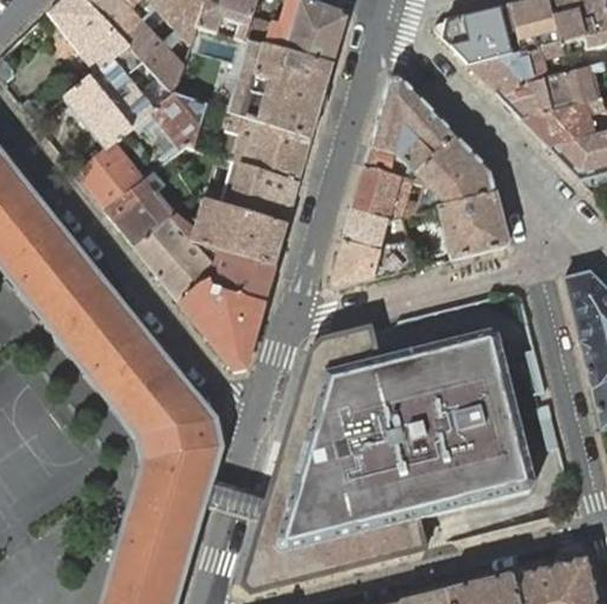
[(124,38),(102,14),(89,0),(61,0),(50,11),(98,71),(130,44),(124,38)]
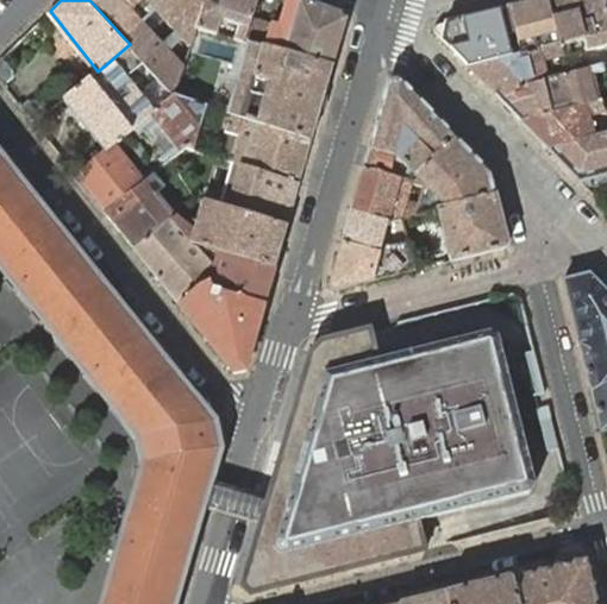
[(89,0),(102,14),(117,0),(89,0)]
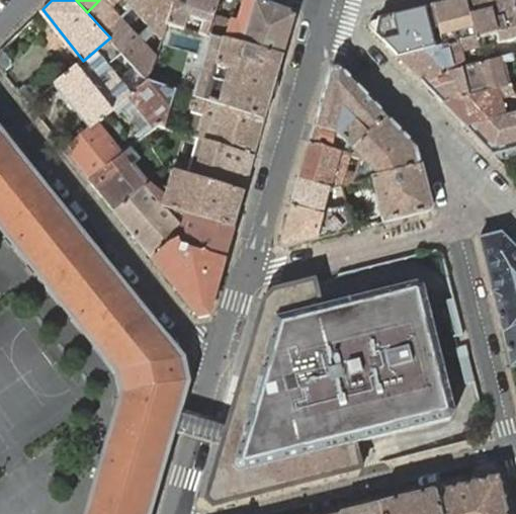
[(99,0),(87,12),(105,32),(122,15),(115,7),(123,0),(99,0)]
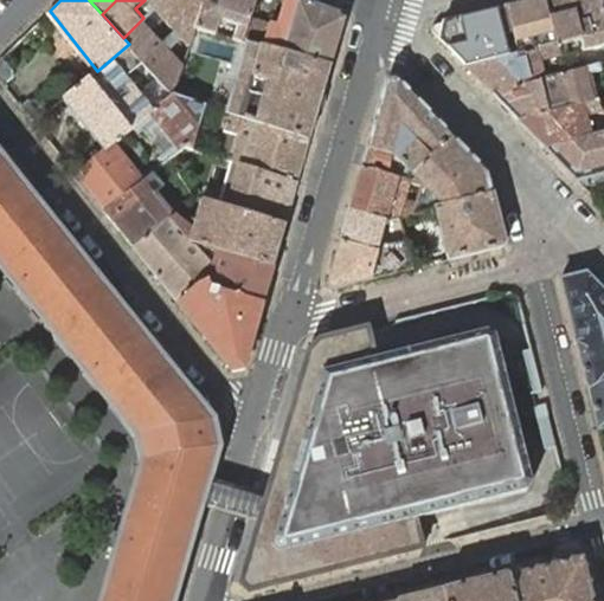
[(135,8),(143,18),(151,11),(147,6),(153,1),(152,0),(145,0),(135,8)]
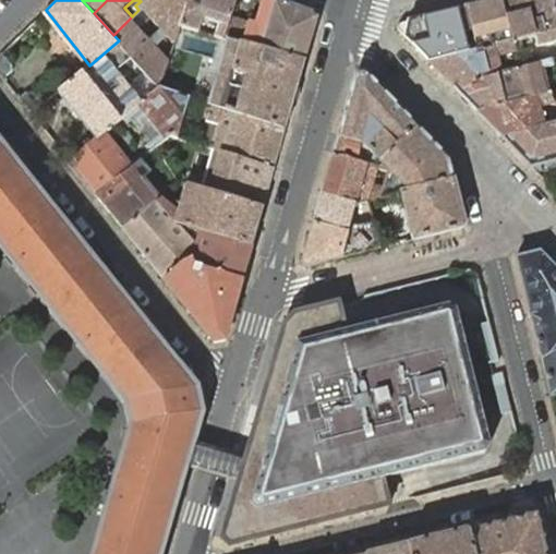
[(140,0),(141,1),(144,5),(156,17),(162,0),(140,0)]
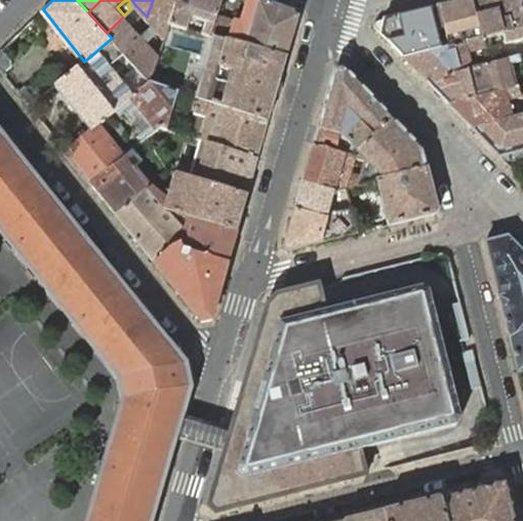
[(153,0),(147,16),(154,25),(153,26),(157,30),(165,38),(171,23),(178,0),(153,0)]
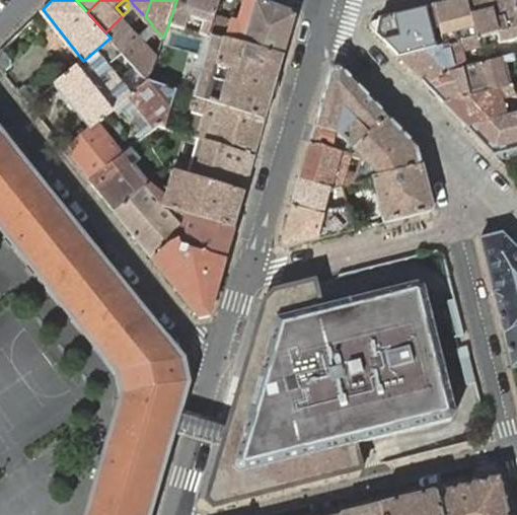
[(176,0),(169,22),(187,26),(191,13),(206,18),(202,30),(209,32),(215,13),(219,0),(176,0)]
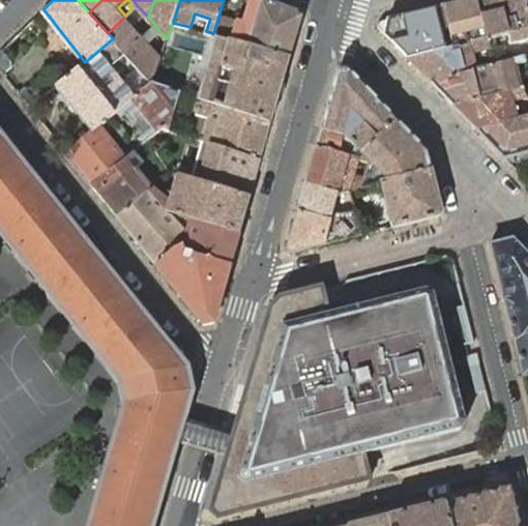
[(216,34),(291,54),(302,13),(300,10),(271,0),(252,0),(244,20),(220,13),(213,33),(216,34)]
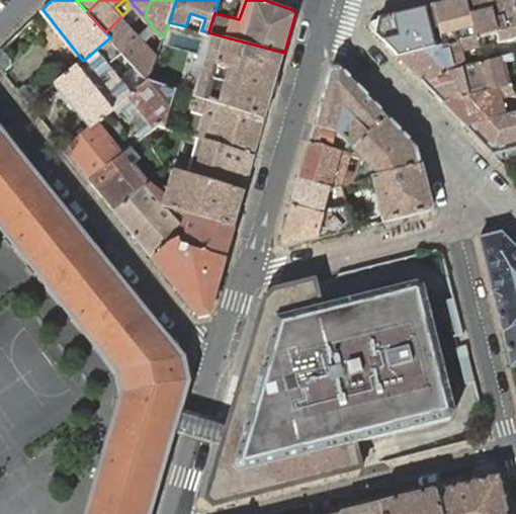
[(377,29),(401,54),(437,45),(445,43),(439,23),(447,21),(441,0),(427,4),(380,15),(374,16),(373,17),(372,18),(371,19),(371,20),(370,20),(371,21),(371,22),(370,23),(371,24),(372,24),(377,29)]
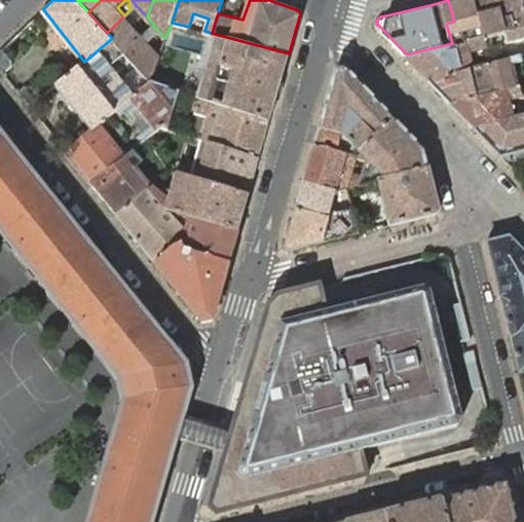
[(458,0),(469,39),(485,35),(476,0),(458,0)]
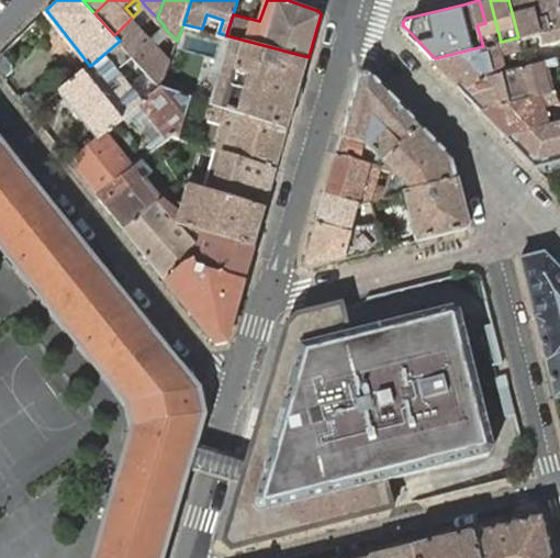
[(559,1),(559,0),(508,0),(518,37),(540,32),(542,42),(559,37),(559,1)]
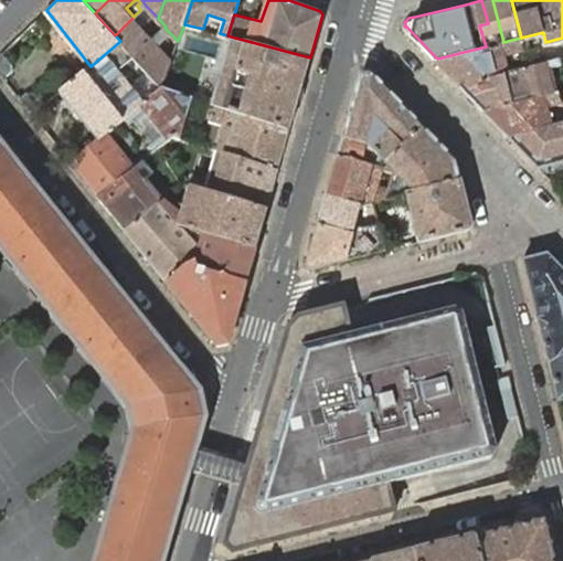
[(140,10),(134,17),(149,33),(153,38),(158,34),(165,28),(166,27),(158,18),(146,6),(140,10)]
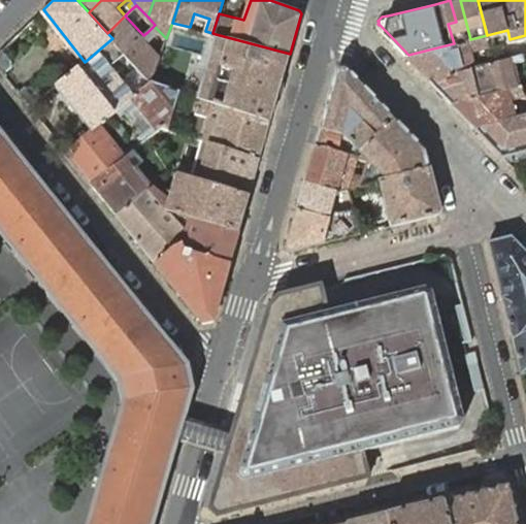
[(125,15),(107,33),(112,38),(126,52),(143,35),(139,31),(125,15)]
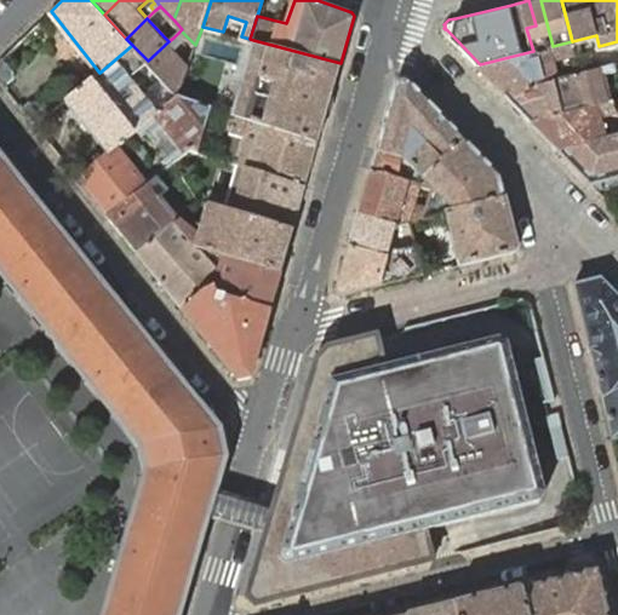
[(173,38),(169,41),(173,47),(186,35),(181,30),(173,38)]
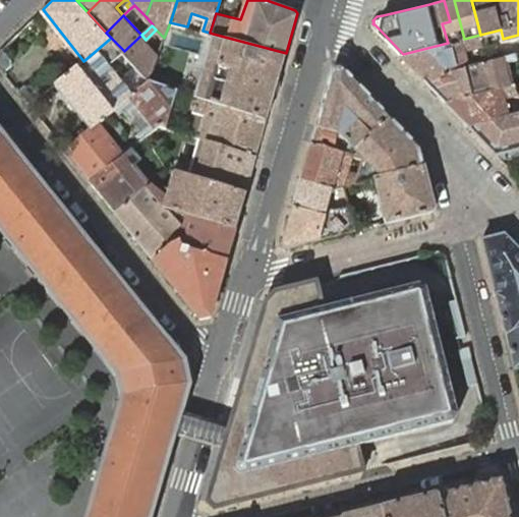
[(198,95),(268,116),(286,53),(213,34),(210,47),(210,48),(211,48),(212,49),(212,50),(212,51),(212,53),(212,54),(212,55),(205,79),(205,80),(204,81),(204,82),(203,82),(203,83),(202,83),(200,83),(199,83),(198,84),(196,94),(198,95)]
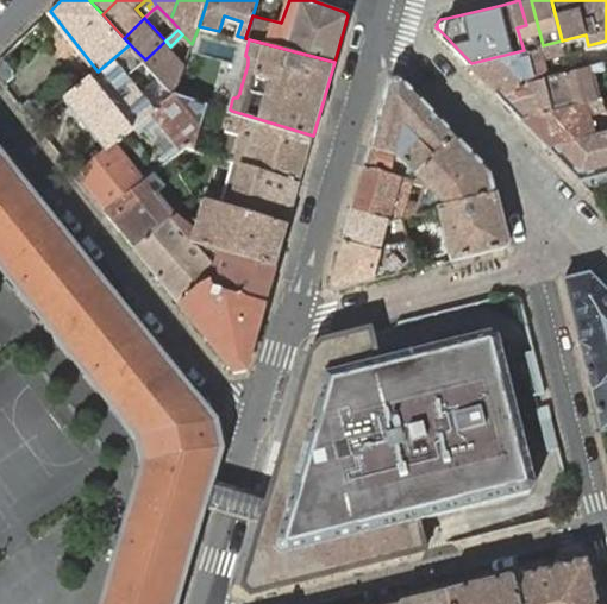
[(170,46),(166,41),(145,60),(158,75),(168,86),(175,93),(186,63),(170,46)]
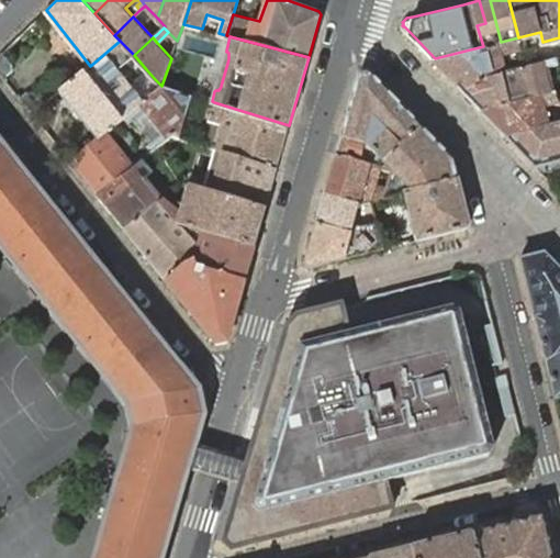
[(474,48),(435,58),(458,84),(508,69),(503,53),(516,48),(521,47),(518,37),(501,42),(483,46),(474,48)]
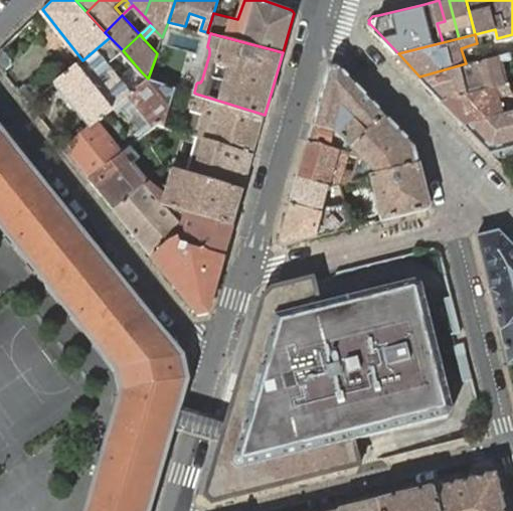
[(123,50),(110,37),(82,60),(55,80),(66,94),(70,99),(76,106),(80,112),(91,124),(97,120),(115,105),(148,78),(142,72),(127,83),(120,75),(134,63),(123,50)]
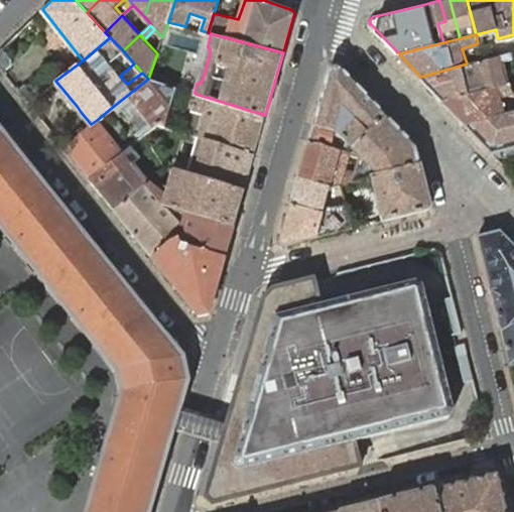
[(478,60),(474,44),(462,48),(467,64),(478,60)]
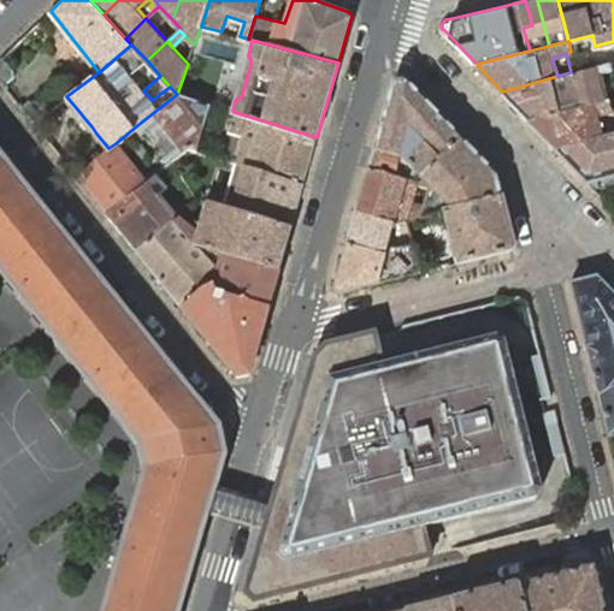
[(558,76),(502,92),(529,119),(595,100),(604,98),(598,72),(613,67),(610,61),(600,64),(594,66),(571,72),(558,76)]
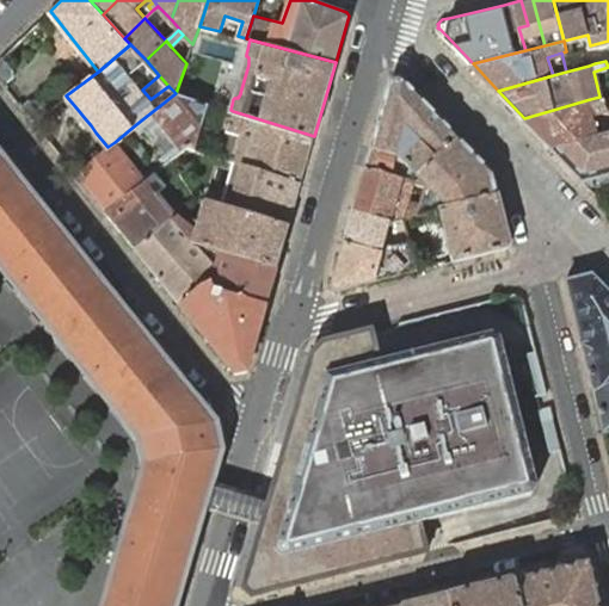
[(371,144),(367,165),(393,173),(398,153),(406,122),(419,137),(401,155),(418,172),(459,134),(403,74),(392,78),(371,144)]
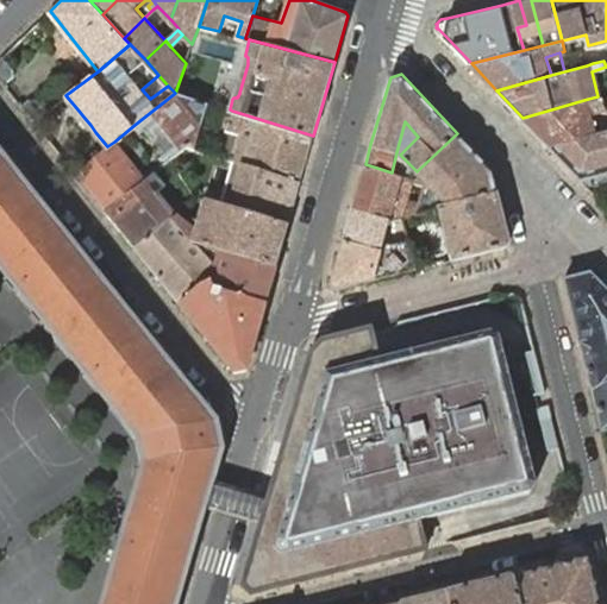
[(22,102),(36,120),(54,105),(43,93),(31,95),(22,102)]
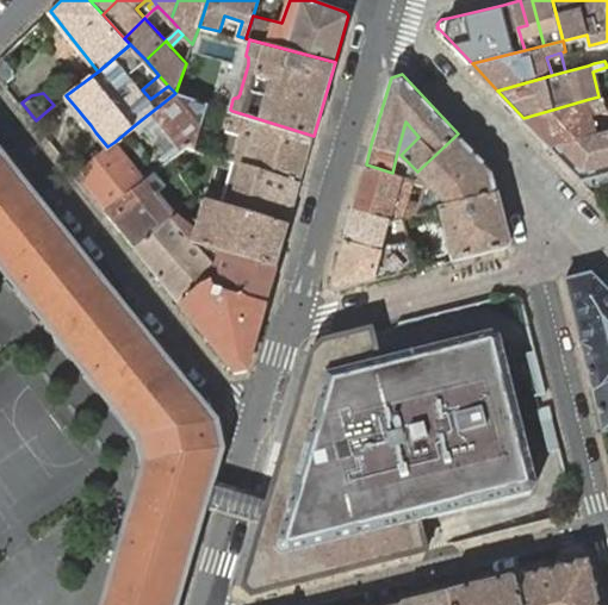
[(209,104),(175,93),(136,124),(142,131),(157,118),(177,142),(161,155),(167,161),(173,155),(187,144),(196,147),(209,104)]
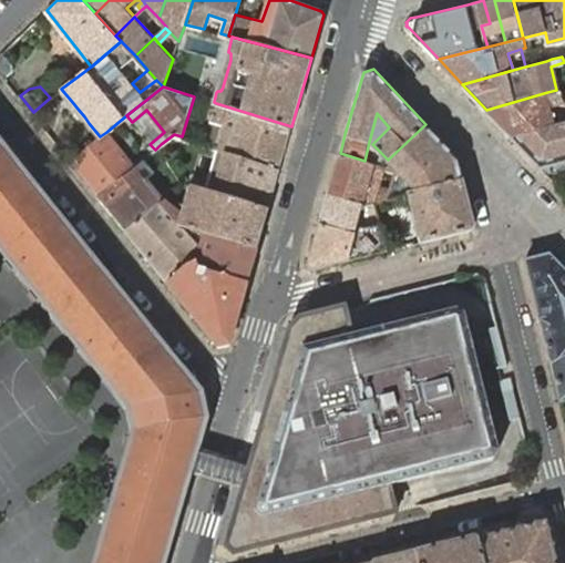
[(564,89),(562,90),(556,90),(547,92),(486,110),(512,135),(556,123),(552,105),(562,102),(564,102),(564,100),(563,96),(564,95),(564,89)]
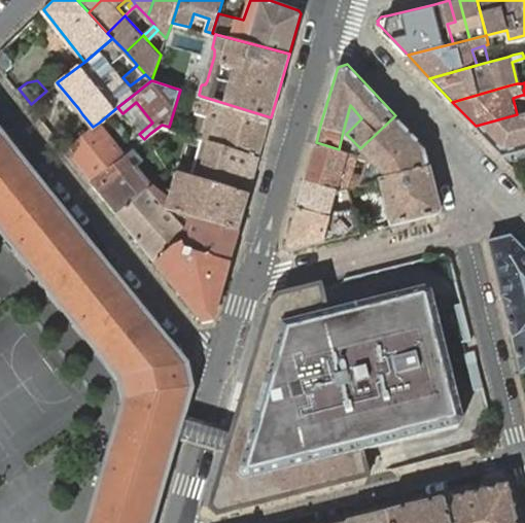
[(517,114),(524,112),(524,103),(522,95),(513,98),(517,114)]
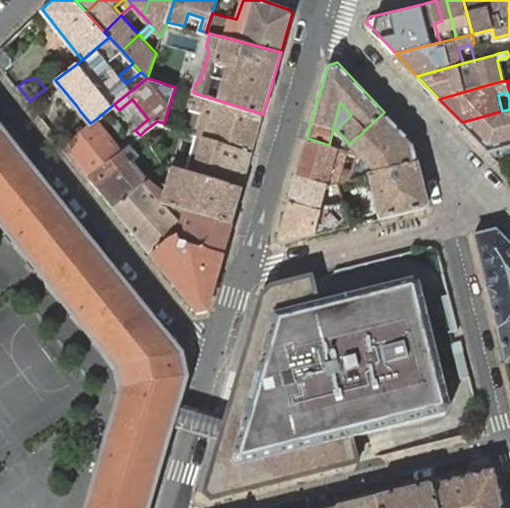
[(252,150),(263,114),(195,93),(190,108),(200,112),(194,132),(208,137),(252,150)]
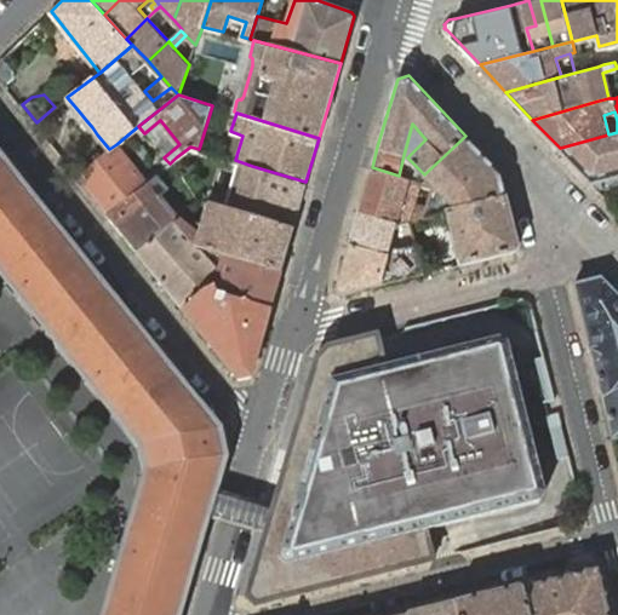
[(406,156),(407,157),(425,139),(412,124),(404,155),(406,156)]
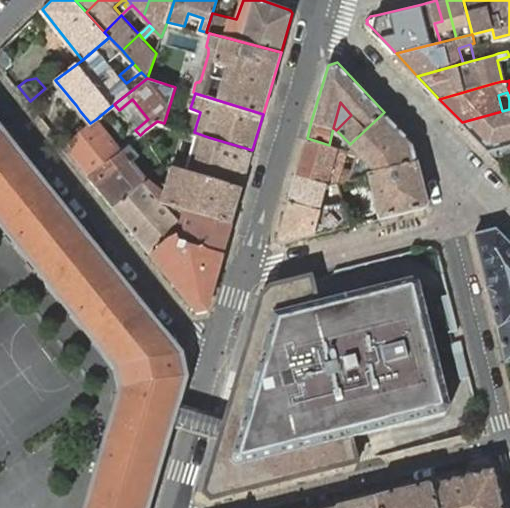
[(509,109),(502,111),(462,122),(488,149),(497,146),(504,144),(509,143),(509,109)]
